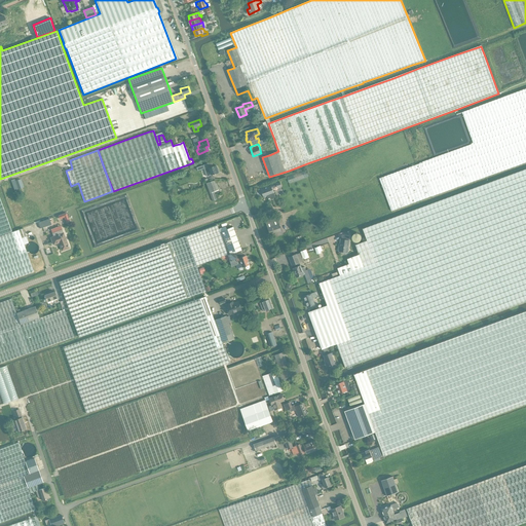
[(212,162),(203,165),(208,177),(211,175),(218,173),(216,165),(214,166),(212,162)]
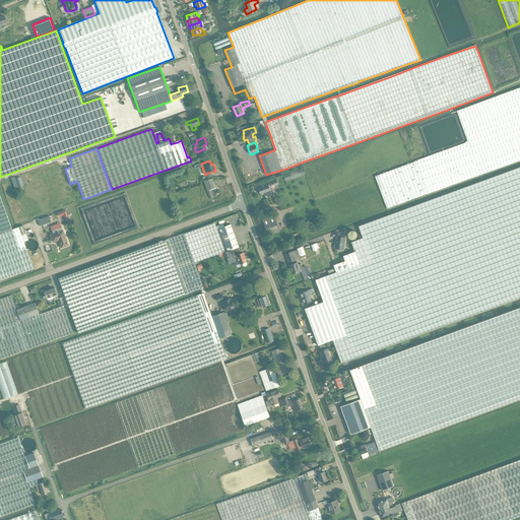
[(317,304),(305,309),(318,345),(324,343),(333,340),(341,363),(369,352),(408,337),(431,330),(479,312),(495,307),(519,297),(519,167),(431,199),(370,221),(359,225),(363,238),(351,242),(355,252),(343,256),(345,260),(334,265),(336,271),(315,279),(323,302),(317,304)]
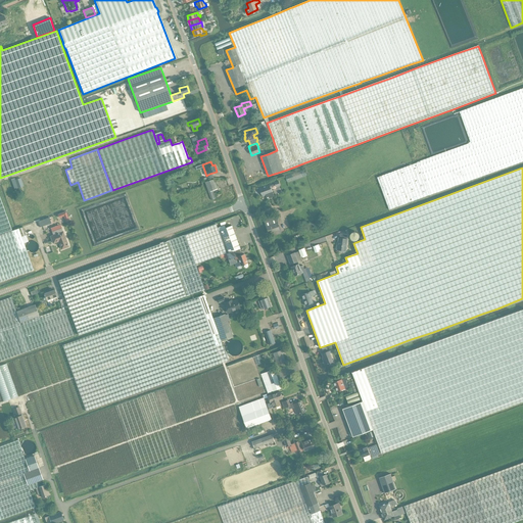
[(307,176),(304,169),(285,176),(288,183),(307,176)]
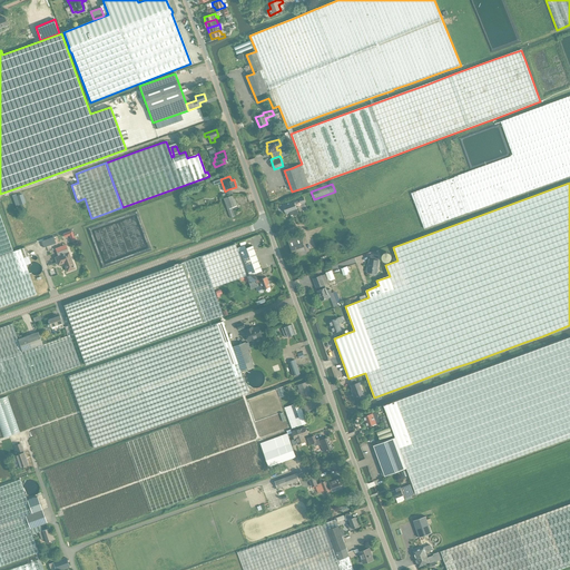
[(12,196),(16,206),(26,203),(22,194),(17,196),(16,194),(12,196)]
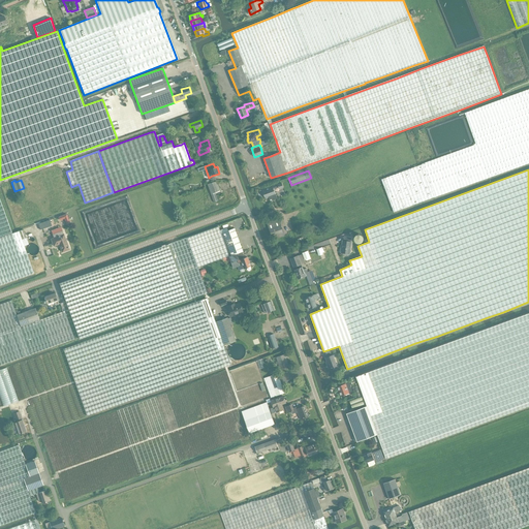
[(216,181),(208,184),(208,186),(209,189),(211,194),(214,203),(217,200),(216,196),(215,193),(220,191),(216,181)]
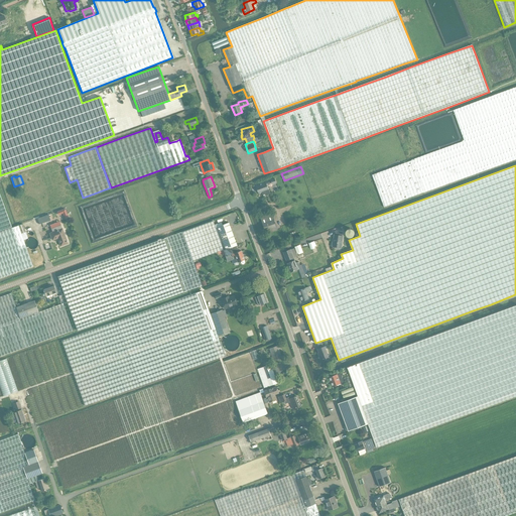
[(275,178),(256,185),(259,195),(262,194),(263,197),(270,194),(269,190),(266,184),(271,182),(272,182),(273,184),(272,184),(273,185),(276,183),(275,178)]
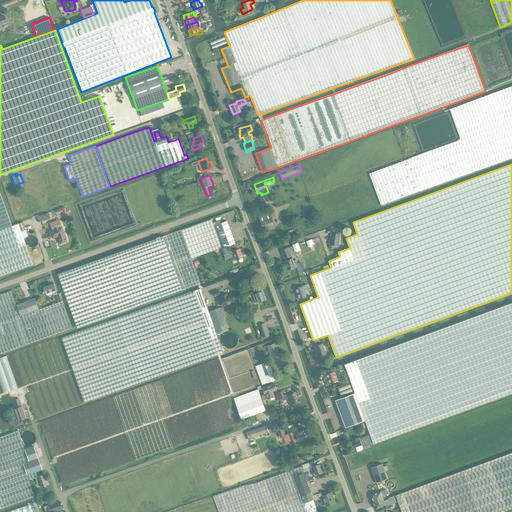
[(10,221),(7,212),(0,192),(0,275),(2,275),(33,264),(26,247),(23,238),(28,236),(25,230),(23,222),(18,224),(15,225),(0,230),(0,229),(12,225),(10,221)]
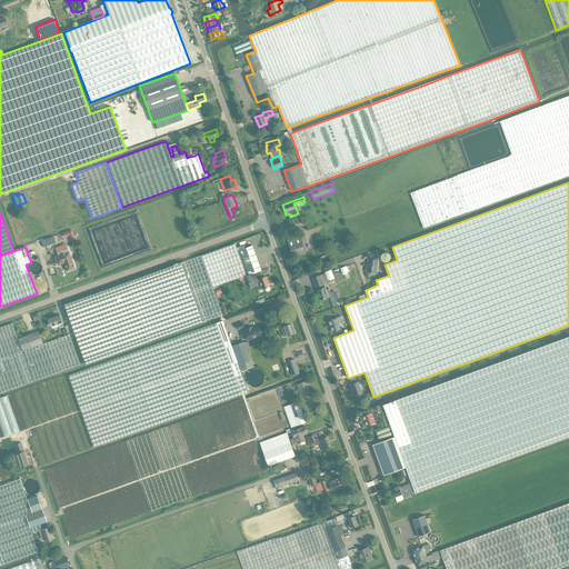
[(53,237),(41,241),(43,247),(56,243),(53,237)]
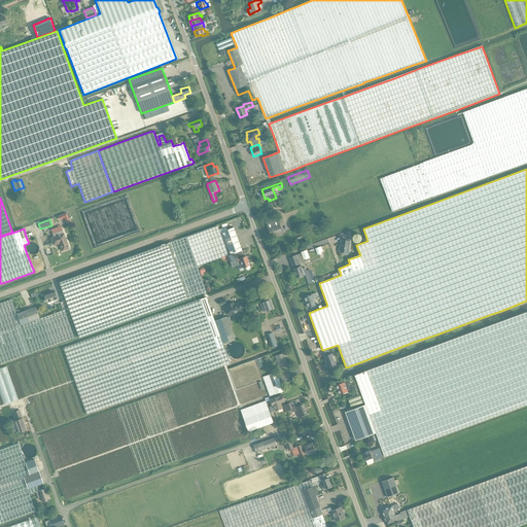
[(278,219),(267,223),(272,239),(284,235),(278,219)]
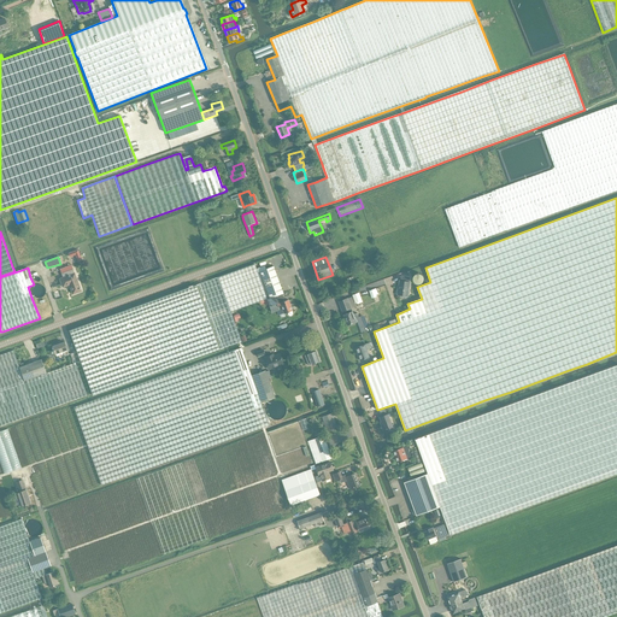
[(254,264),(218,277),(230,312),(266,299),(270,306),(275,305),(275,304),(277,304),(276,300),(285,297),(283,293),(274,266),(265,269),(264,265),(256,269),(254,264)]
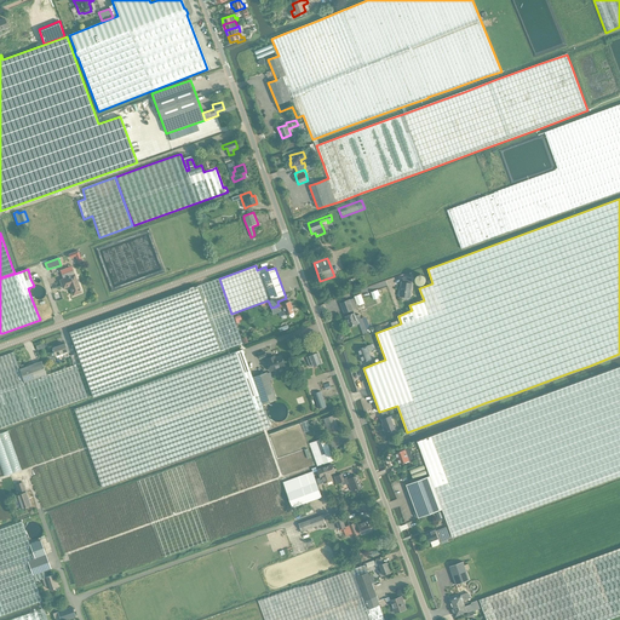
[(63,288),(69,286),(73,296),(75,294),(81,292),(73,270),(62,274),(63,279),(61,280),(63,288)]
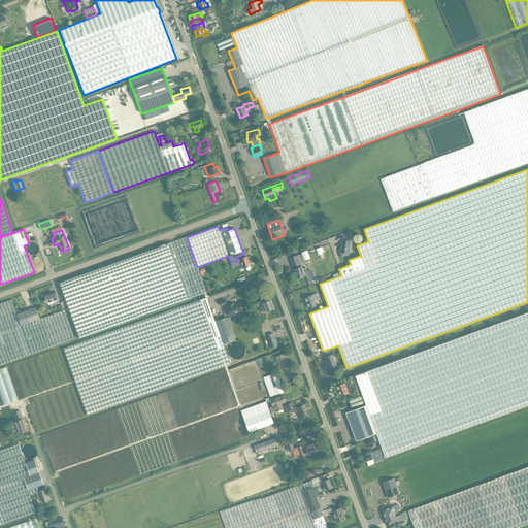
[(350,254),(351,241),(351,237),(343,236),(342,240),(340,252),(350,254)]
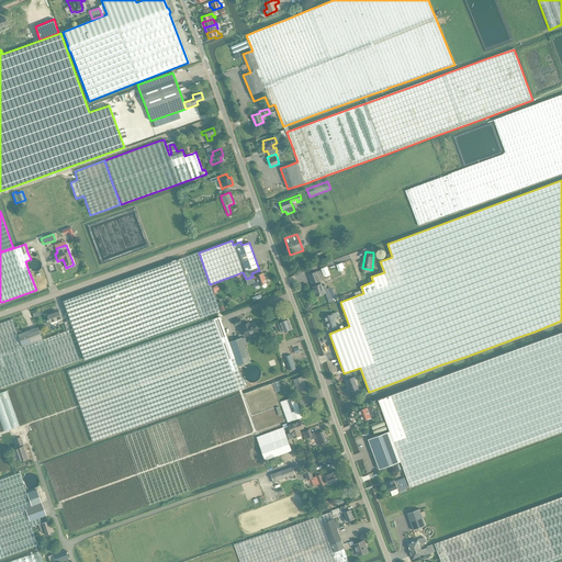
[(199,253),(64,303),(83,359),(90,357),(91,357),(147,337),(171,328),(220,311),(210,284),(199,253)]
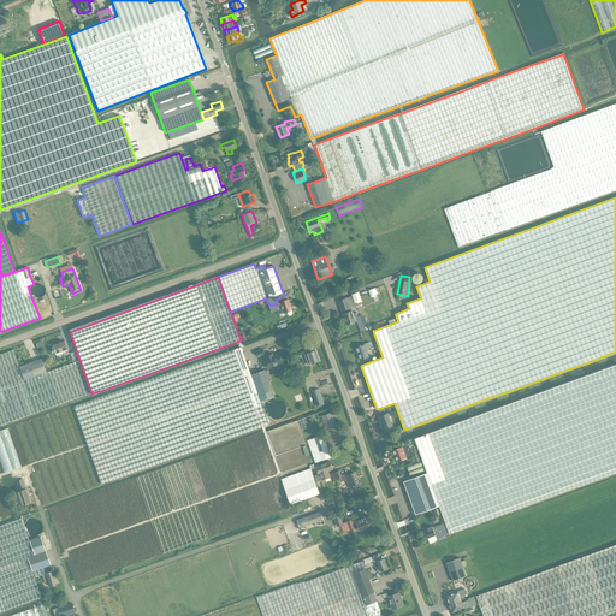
[(359,292),(353,295),(355,302),(356,302),(357,303),(362,301),(361,300),(359,292)]
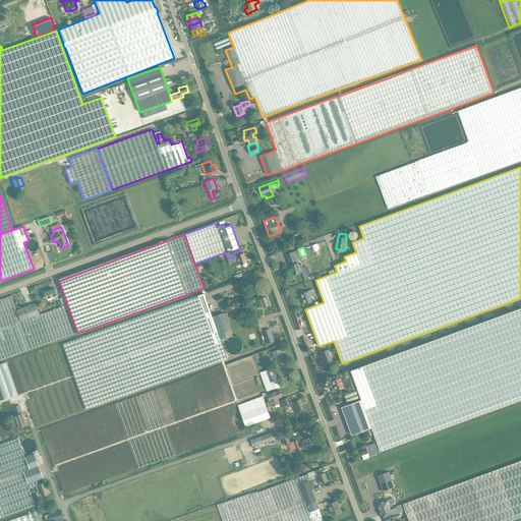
[(232,257),(228,258),(228,261),(229,263),(229,264),(234,262),(235,266),(239,265),(240,265),(242,264),(242,265),(243,266),(244,267),(245,267),(246,267),(247,266),(247,264),(246,263),(243,253),(241,253),(240,250),(233,253),(234,256),(235,257),(233,258),(232,256),(232,257)]
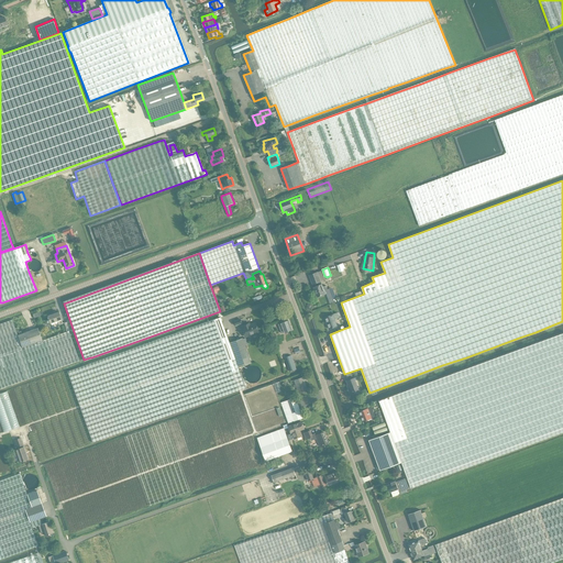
[(309,275),(312,285),(313,284),(315,287),(313,287),(316,293),(316,294),(316,296),(317,296),(318,297),(326,294),(324,290),(328,289),(326,286),(323,287),(322,285),(321,282),(318,272),(309,275)]
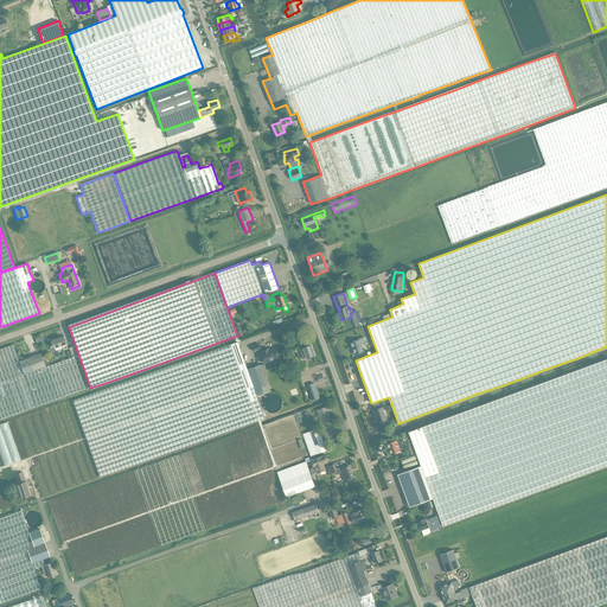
[(55,349),(62,345),(64,350),(68,349),(65,344),(63,337),(51,340),(55,349)]
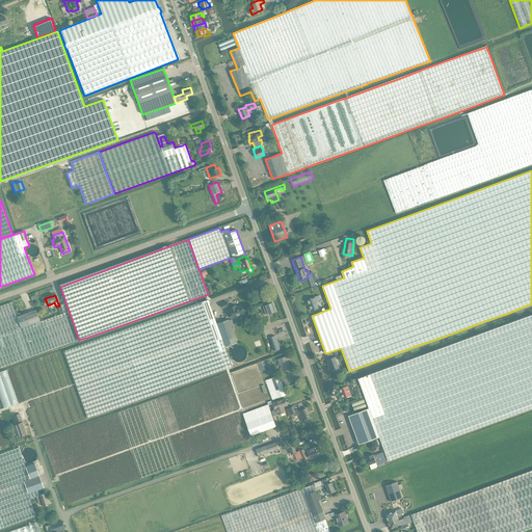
[(319,295),(307,300),(311,311),(318,308),(316,301),(320,299),(319,295)]
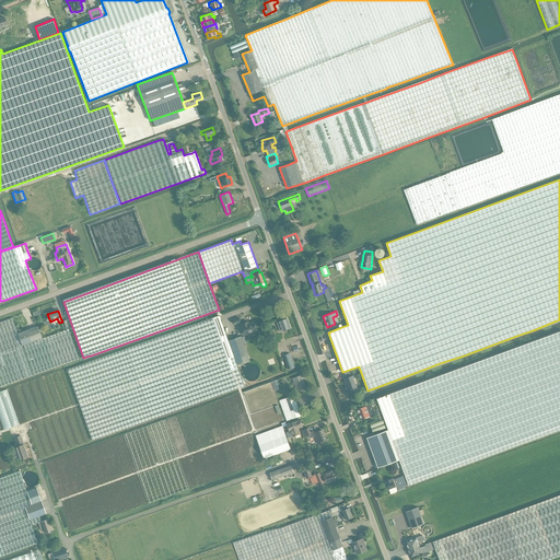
[(219,315),(67,370),(92,440),(244,386),(236,365),(249,361),(241,336),(228,340),(219,315)]
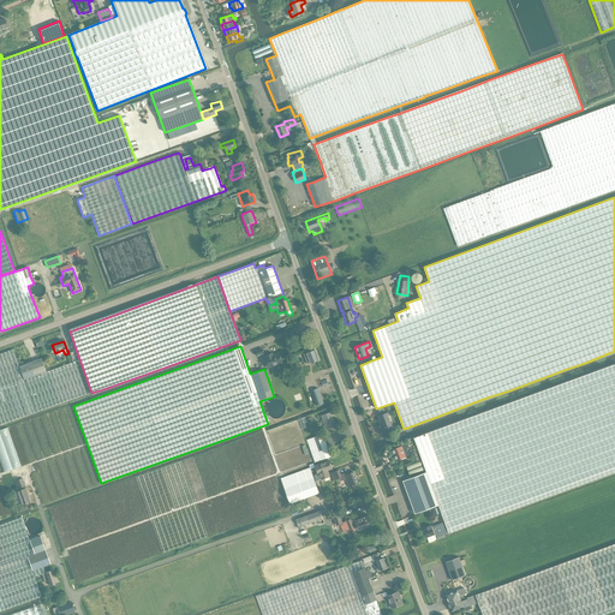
[(46,371),(41,358),(19,366),(13,350),(0,353),(0,424),(87,394),(75,362),(77,360),(73,351),(70,352),(73,362),(46,371)]
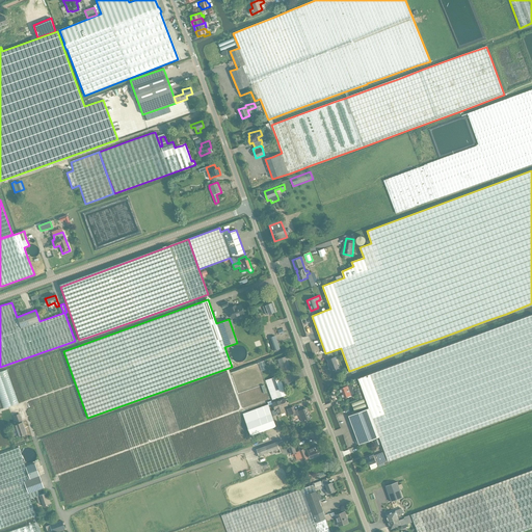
[(272,302),(263,307),(266,315),(275,312),(272,302)]
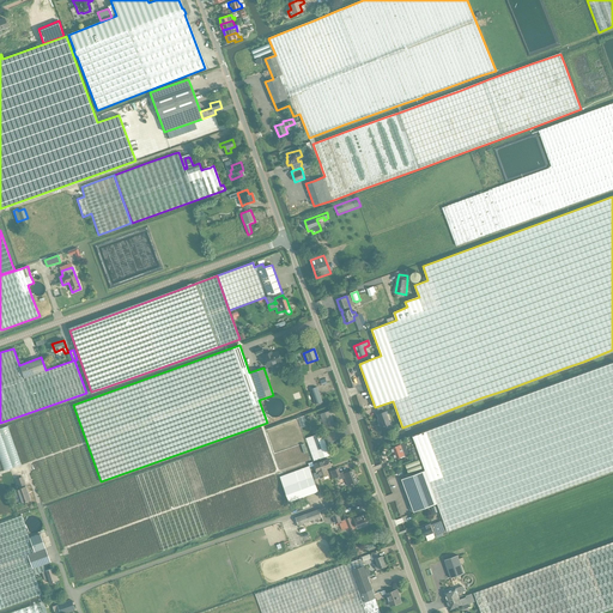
[(278,352),(272,353),(271,352),(263,354),(263,357),(267,366),(281,362),(278,352)]
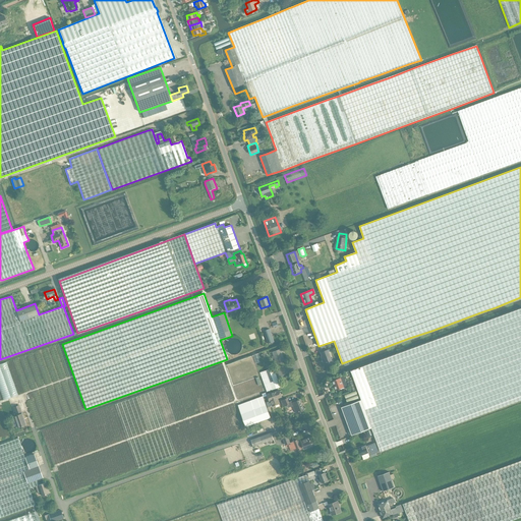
[(264,331),(269,344),(275,342),(270,329),(264,331)]
